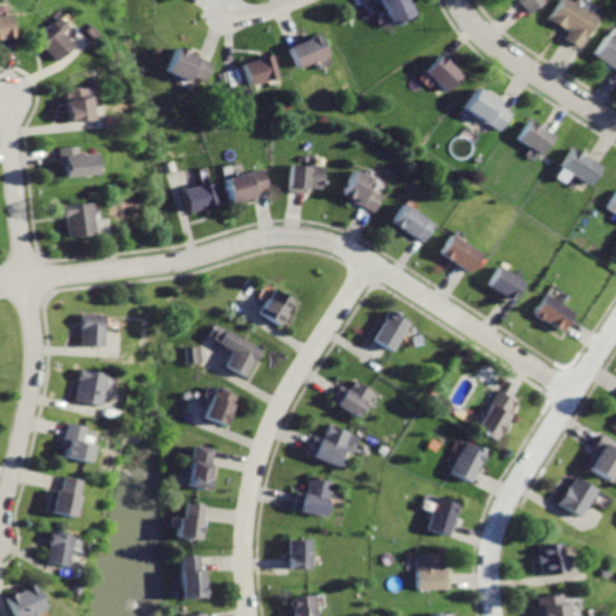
[(378,0),(390,25),(415,15),(408,0),(378,0)]
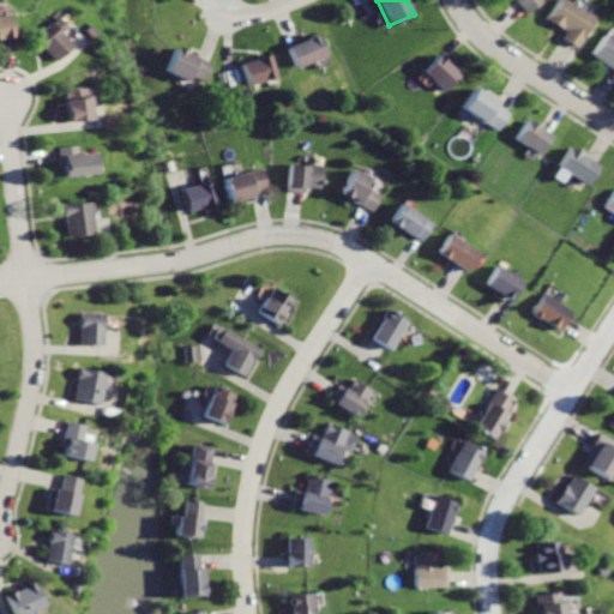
[(509,0),(522,13),(536,0),(509,0)]
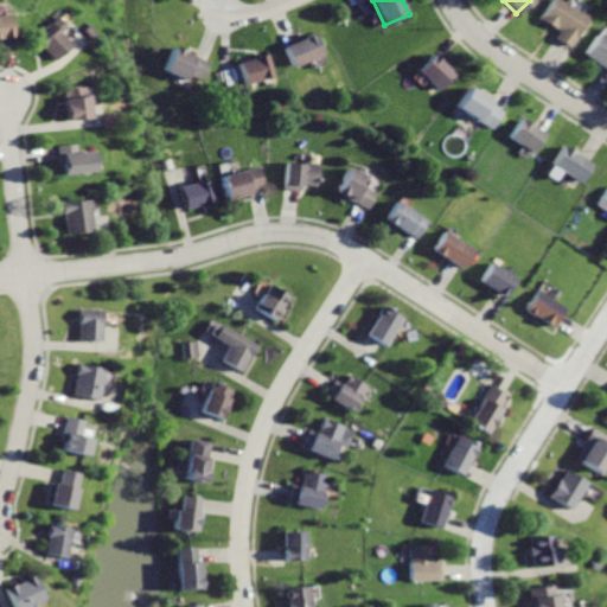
[(554,0),(547,0),(535,19),(553,31),(549,37),(566,48),(583,18),(554,0)]
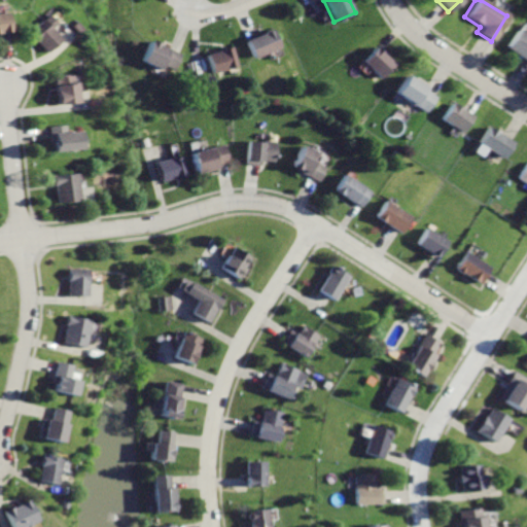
[(0,11),(0,31),(10,29),(7,10),(0,11)]
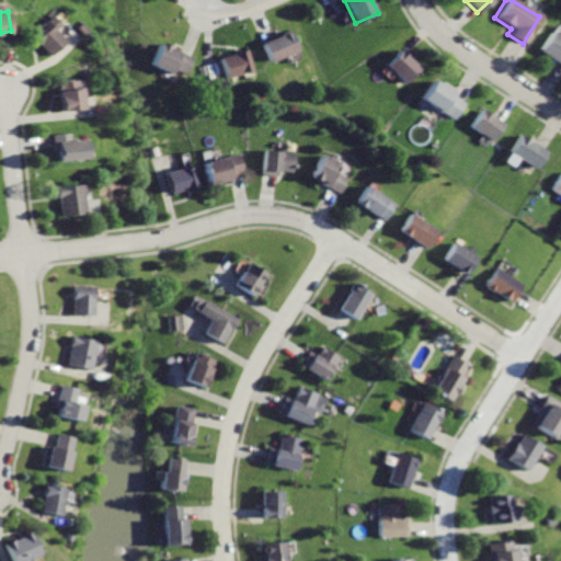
[(44,21),(29,36),(49,56),(64,41),(44,21)]
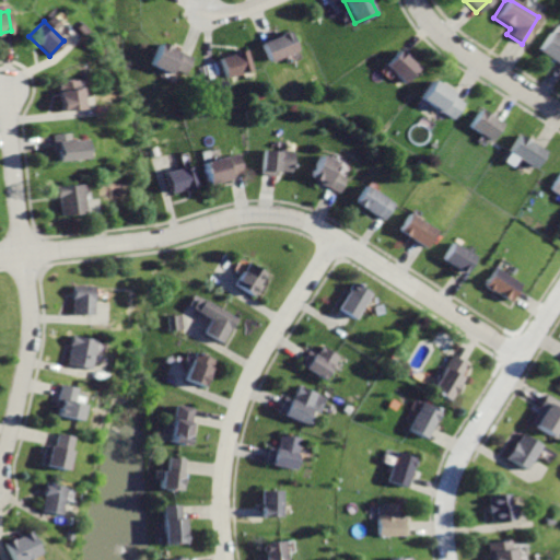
[(263,42),(271,61),(300,49),(292,30),(263,42)]
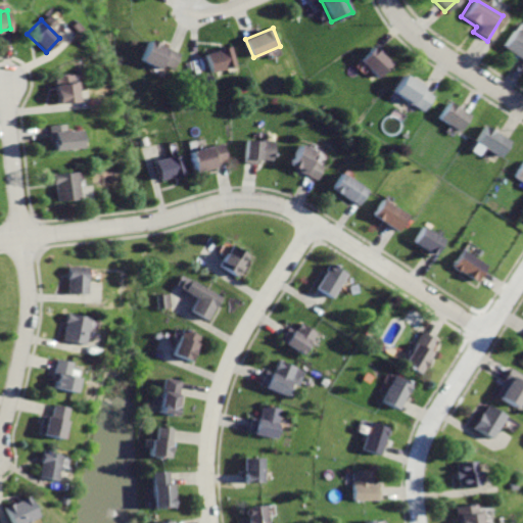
[(522,38),(510,30),(498,47),(522,60),(522,38)]
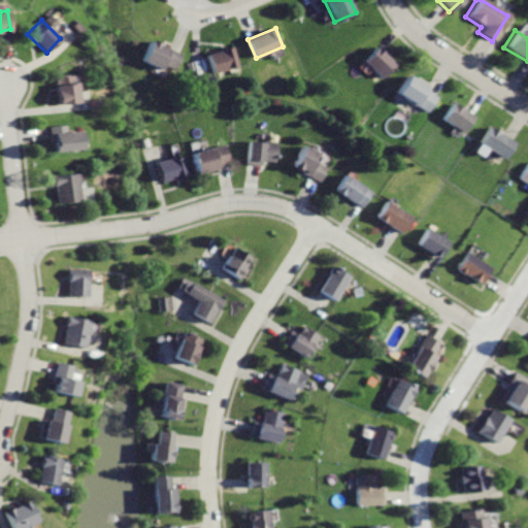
[(152,38),(142,60),(159,67),(161,62),(175,69),(183,52),(152,38)]
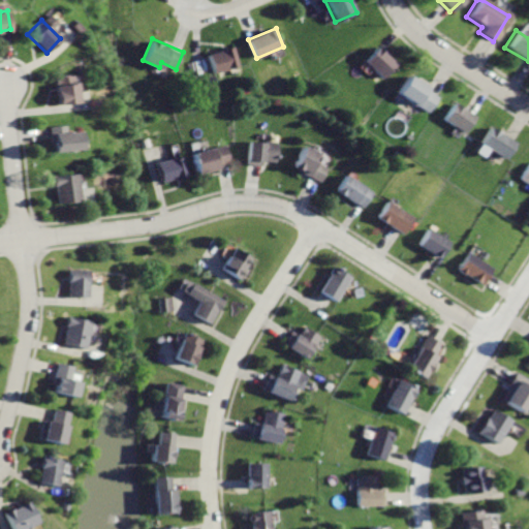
[(209,52),(214,71),(241,64),(235,44),(209,52)]
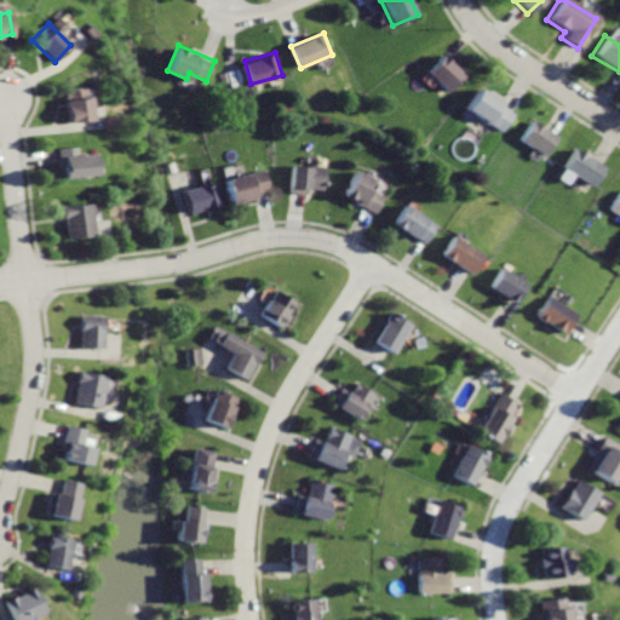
[(441,55),(426,70),(448,91),(463,74),(441,55)]
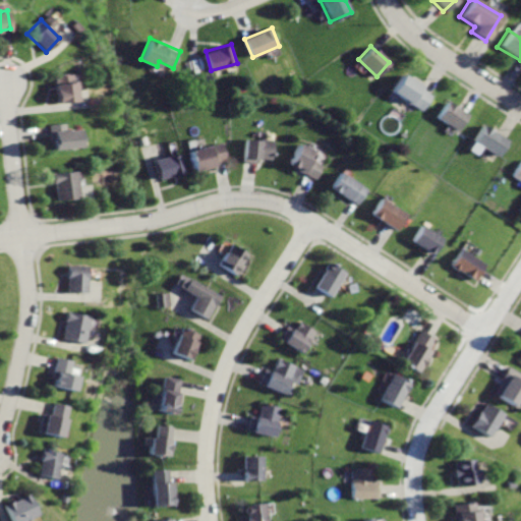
[(53,74),(56,103),(73,101),(70,72),(53,74)]
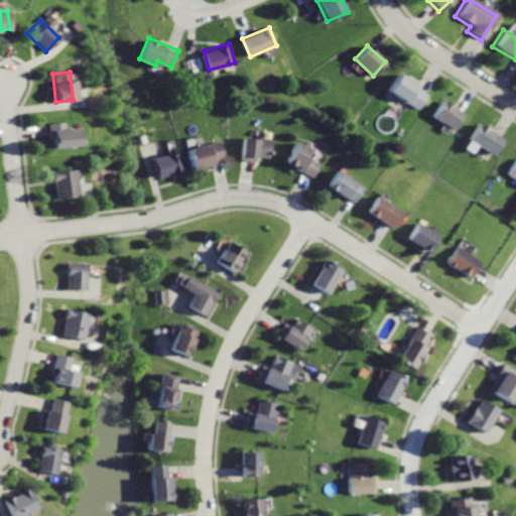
[(396,75),(386,90),(414,108),(422,95),(413,89),(414,87),(396,75)]
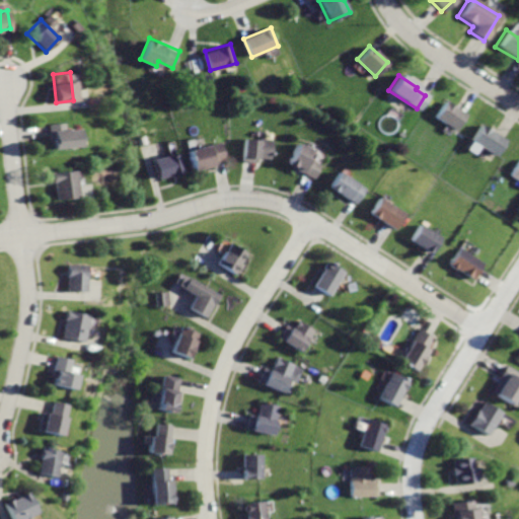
[(443,100),(434,116),(455,129),(465,115),(443,100)]
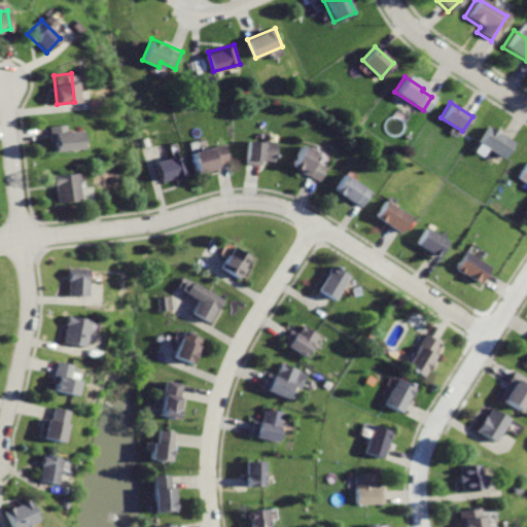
[(48,125),(50,151),(78,148),(76,131),(65,132),(64,124),(48,125)]
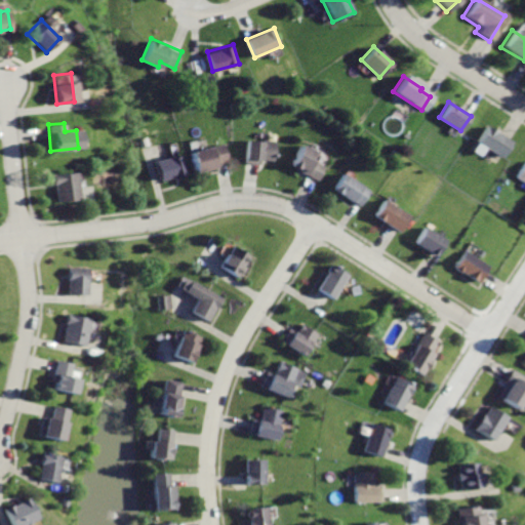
[(485,126),(476,142),(500,157),(510,142),(485,126)]
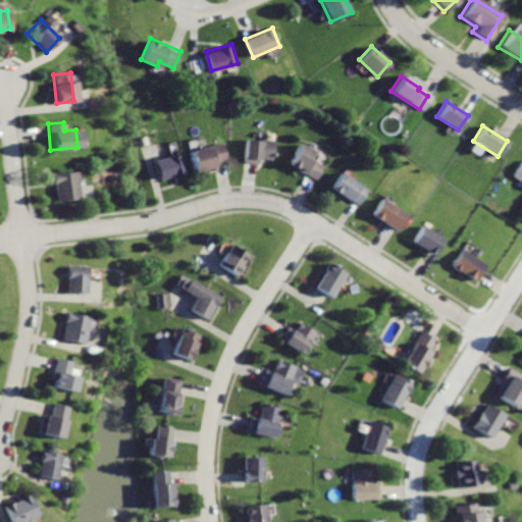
[(247,138),(244,162),(261,165),(262,157),(273,159),(275,142),(247,138)]
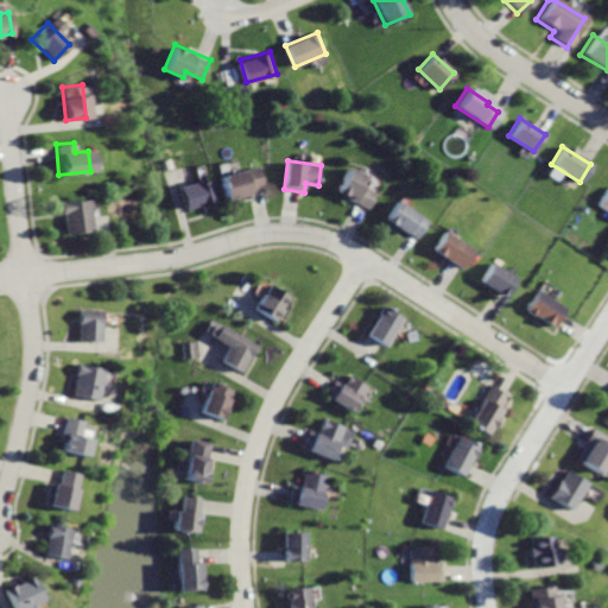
[(221,175),(227,200),(249,194),(248,190),(265,185),(261,166),(221,175)]
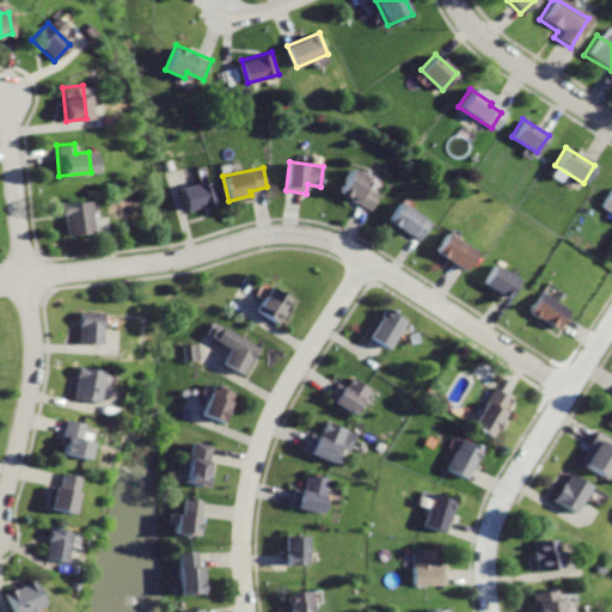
[(353,170),(341,195),(371,210),(379,193),(365,185),(368,178),(353,170)]
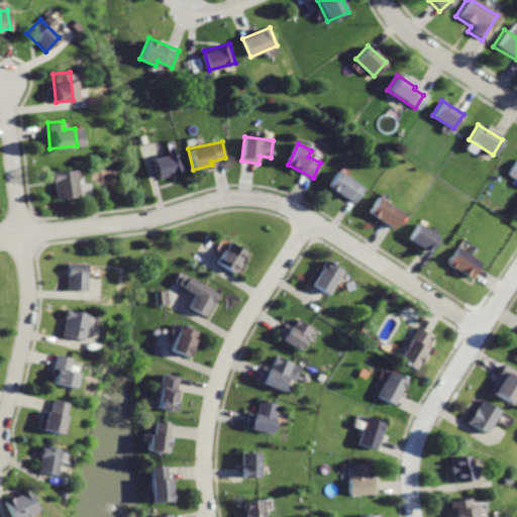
[(151,158),(158,178),(183,170),(177,150),(151,158)]
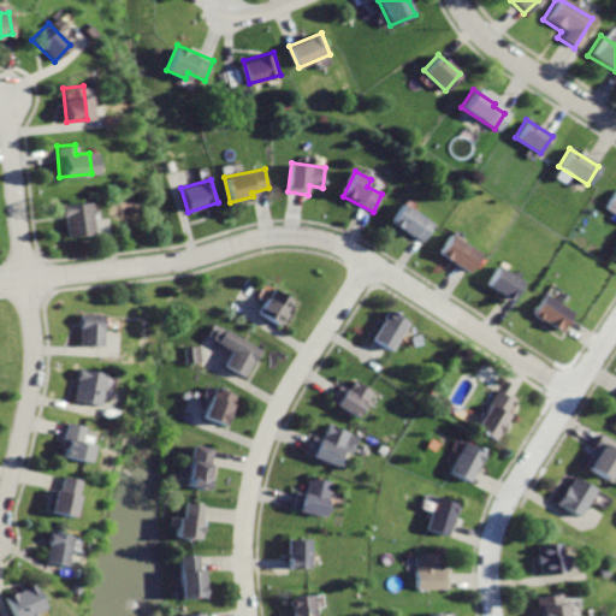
[(615,187),(605,206),(615,212),(615,187)]
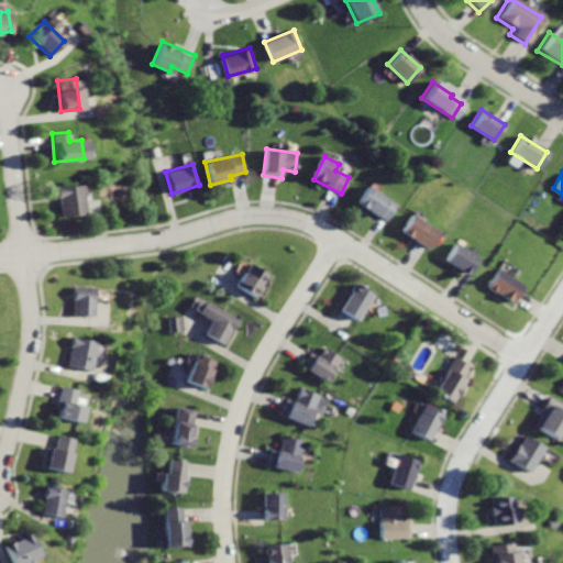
[(57,188),(61,218),(84,214),(80,185),(57,188)]
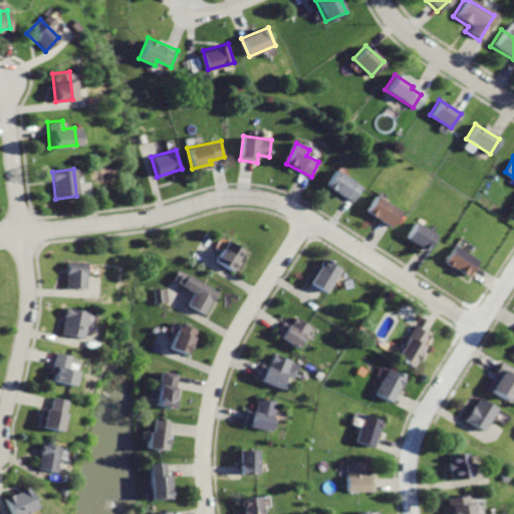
[(337,170),(326,186),(352,202),(362,187),(337,170)]
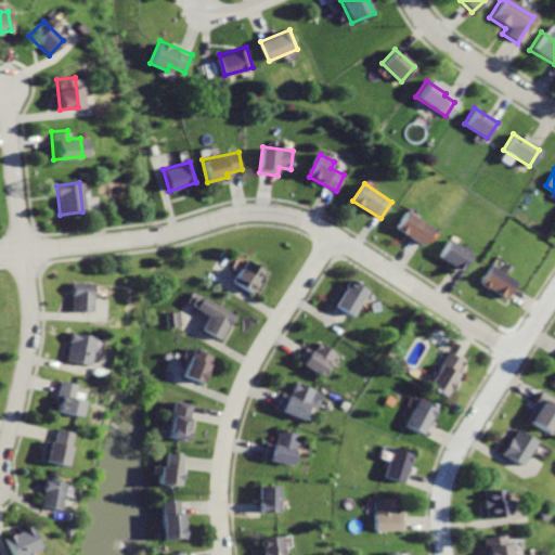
[(404,211),(396,228),(426,245),(436,228),(404,211)]
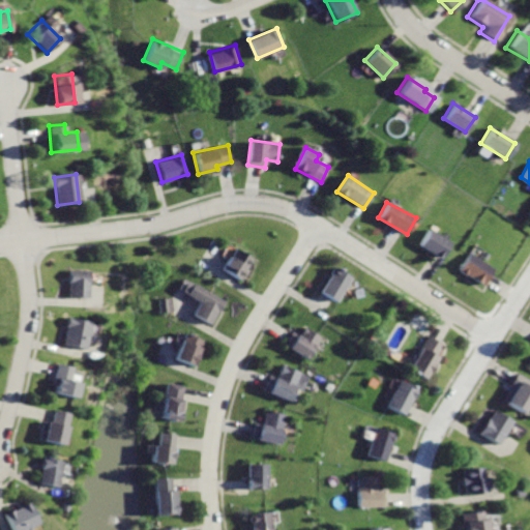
[(429,229),(418,245),(440,259),(450,242),(429,229)]
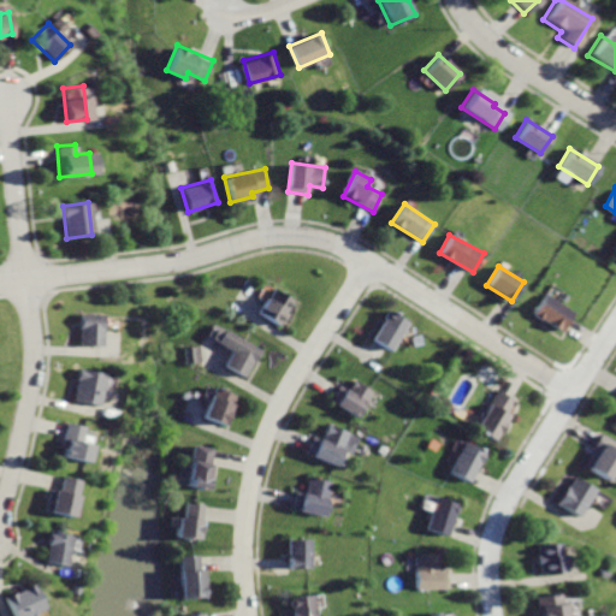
[(267,296),(259,312),(279,324),(294,298),(277,289),(271,298),(267,296)]
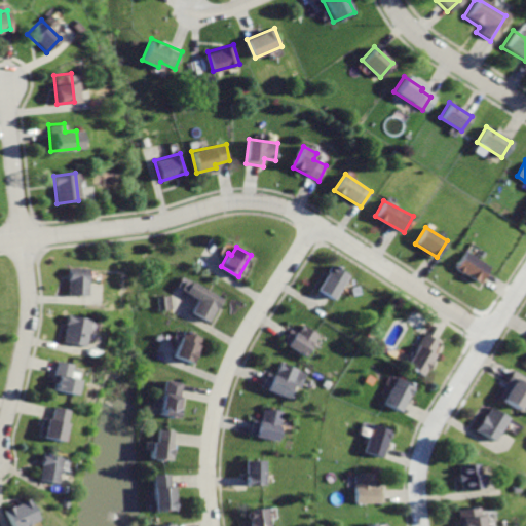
[(466,250),(455,267),(482,284),(492,266),(466,250)]
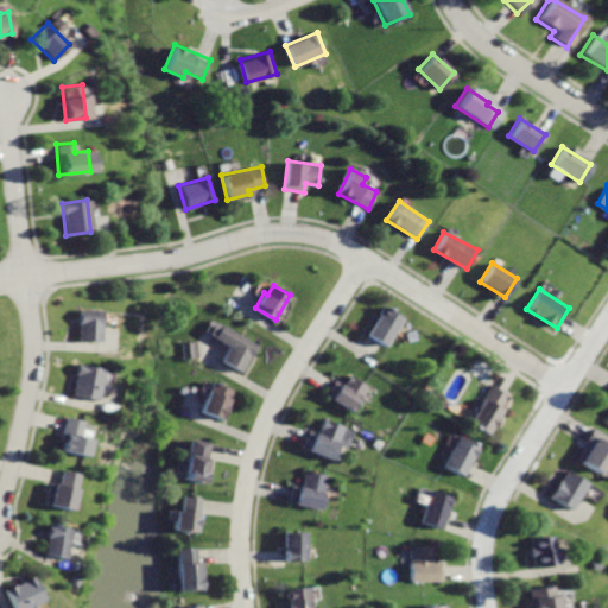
[(384,306),(367,333),(386,344),(403,318),(384,306)]
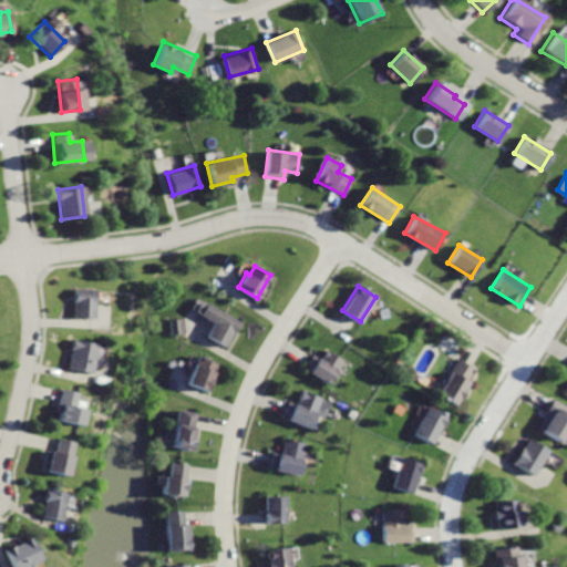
[(73,288),(71,319),(92,320),(94,289),(73,288)]
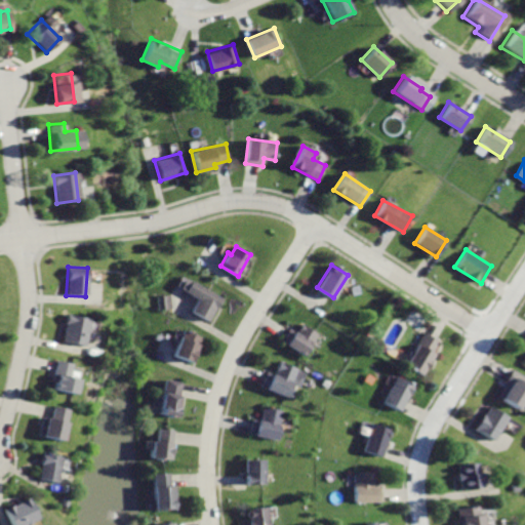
[(193,279),(187,289),(202,297),(194,312),(210,321),(224,296),(193,279)]
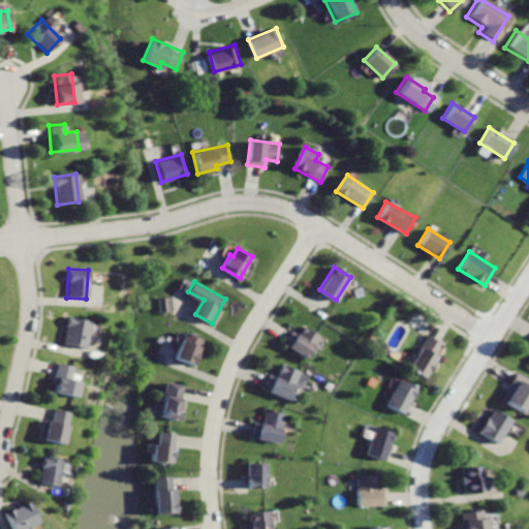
[(160,298),(162,312),(176,311),(174,296),(160,298)]
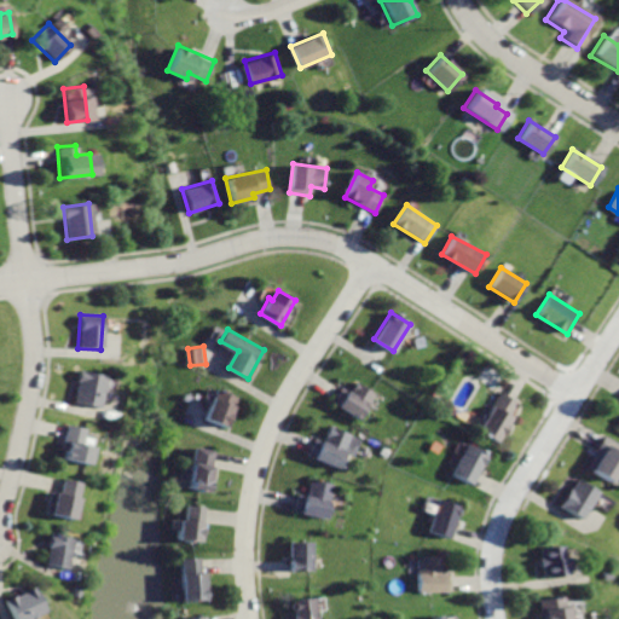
[(81,370),(75,401),(98,406),(104,374),(81,370)]
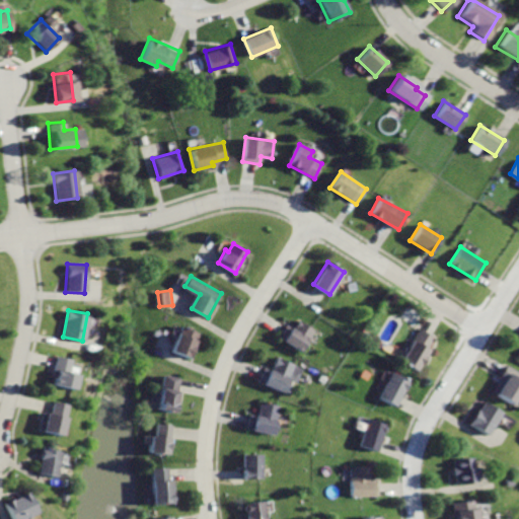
[(286,323),(278,338),(301,352),(315,329),(300,320),(295,328),(286,323)]
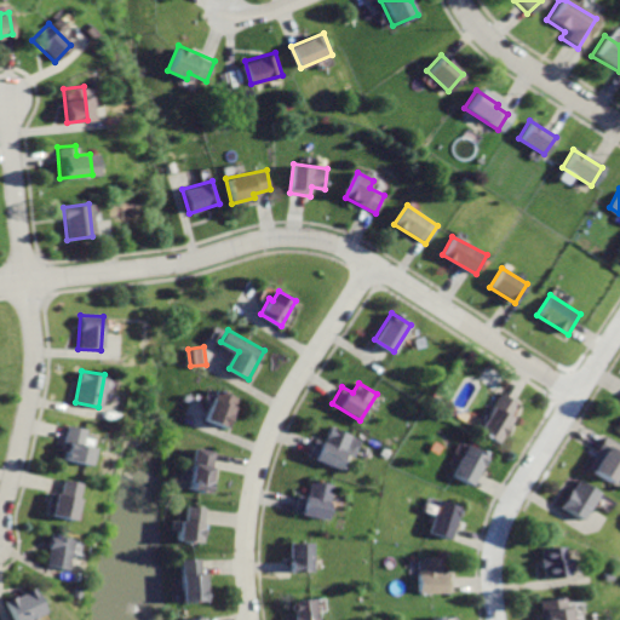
[(219,389),(207,419),(227,428),(239,397),(219,389)]
